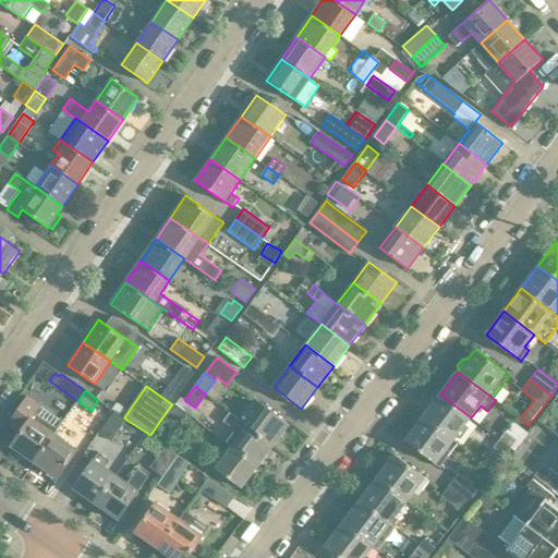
[(35,461),(53,435),(63,422),(41,407),(43,405),(27,395),(8,425),(20,434),(12,446),(35,461)]
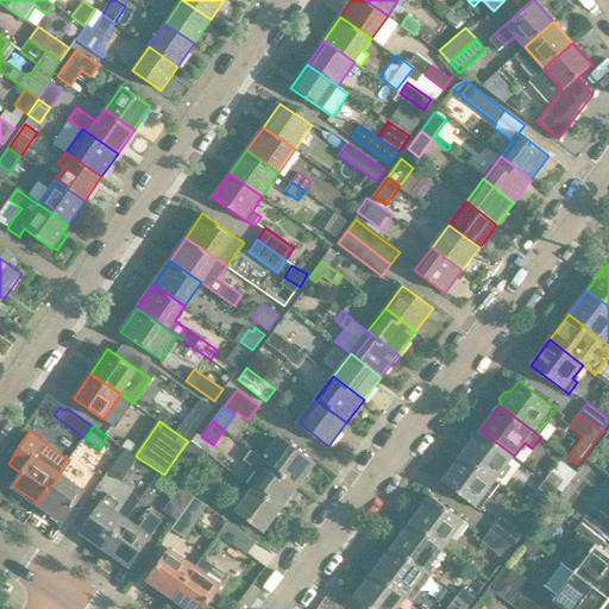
[(514,456),(481,431),(462,456),(495,481),(498,476),(503,479),(512,468),(508,464),(514,456)]
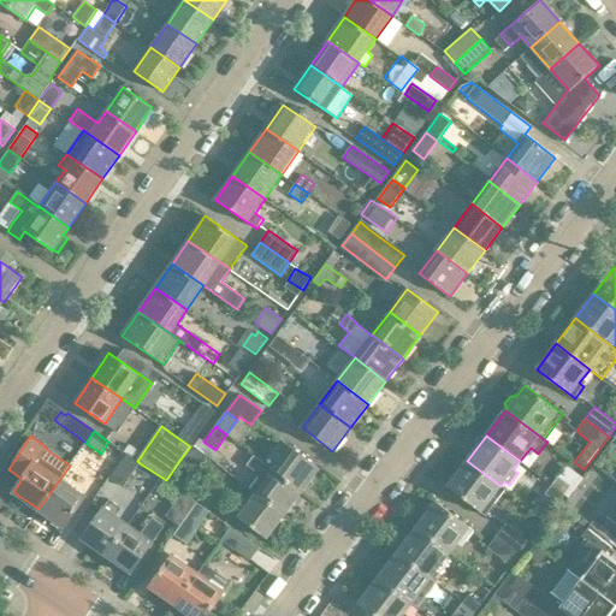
[(203,454),(191,445),(190,446),(179,461),(191,469),(203,454)]
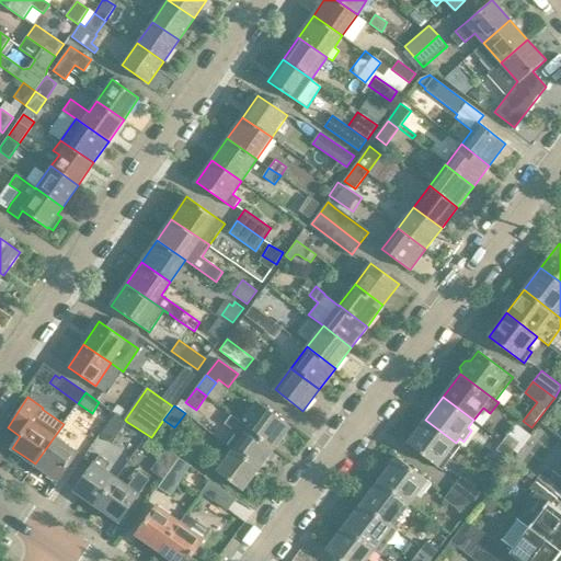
[(275,448),(290,426),(265,408),(249,428),(275,448)]
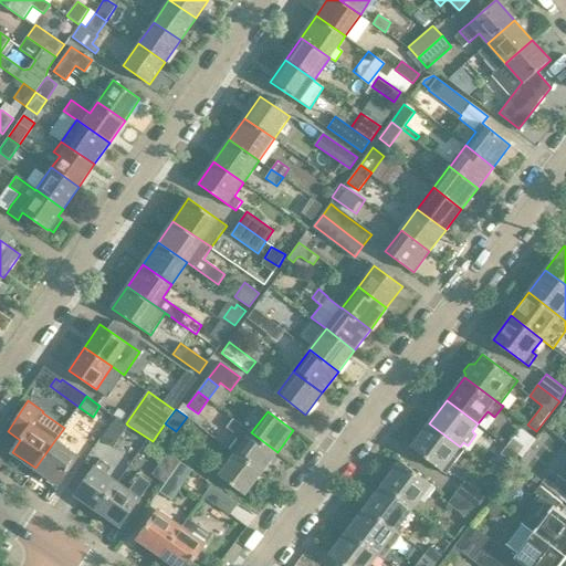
[(126,423),(117,417),(102,439),(113,448),(128,426),(126,423)]
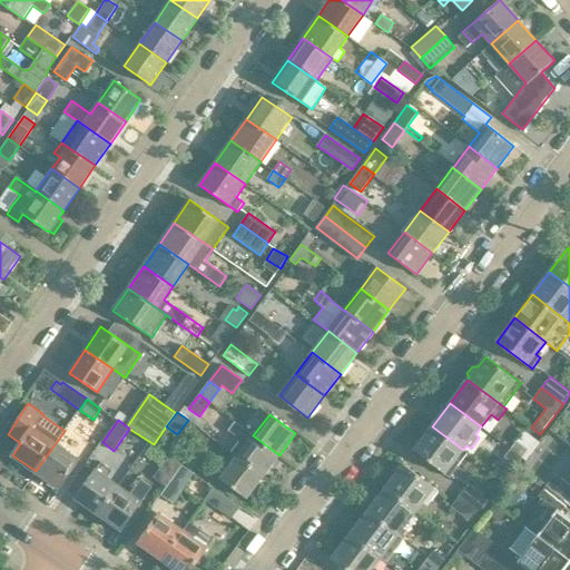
[(279,455),(253,435),(235,422),(228,431),(237,436),(236,439),(239,442),(231,453),(237,458),(236,458),(263,477),(279,455)]
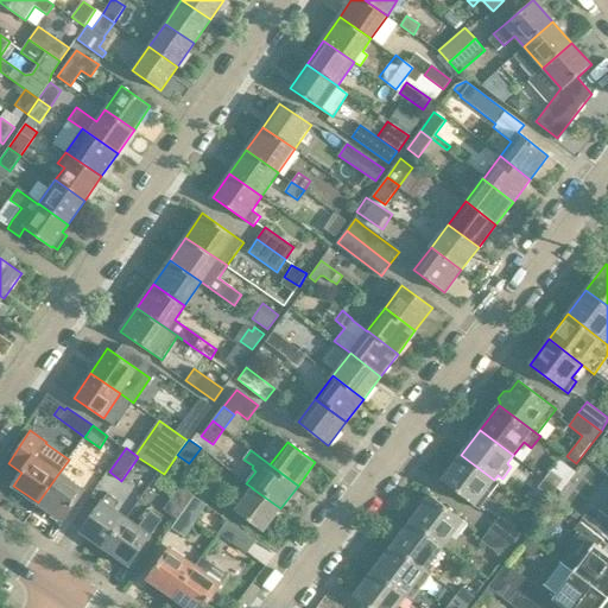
[(461,455),(442,480),(480,510),(489,496),(485,493),(494,480),(461,455)]
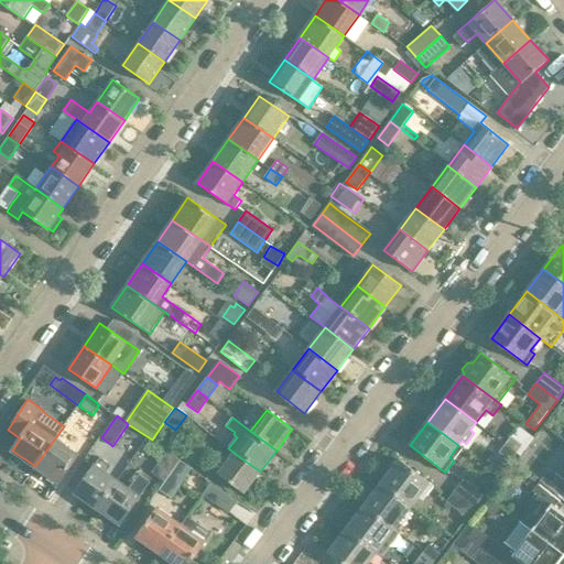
[(519,426),(505,444),(517,453),(520,455),(533,437),(519,426)]
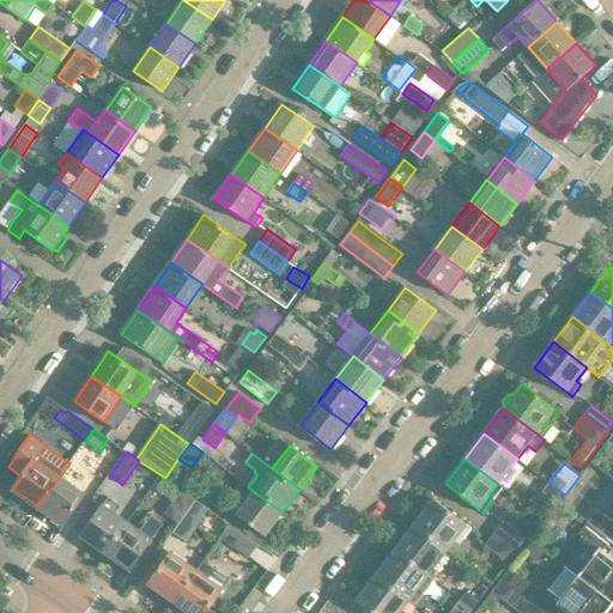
[(85,496),(59,478),(38,507),(65,525),(85,496)]
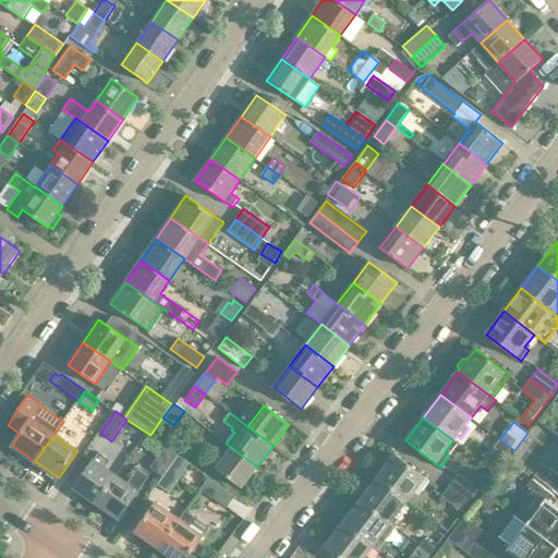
[(511,448),(499,439),(494,447),(505,456),(511,448)]
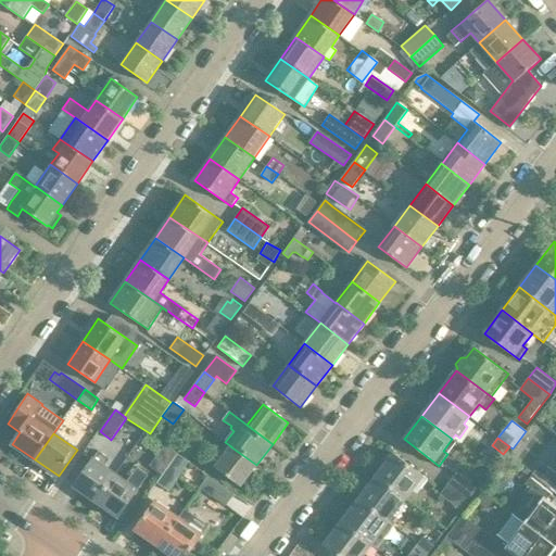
[(162,475),(177,453),(164,444),(150,466),(162,475)]
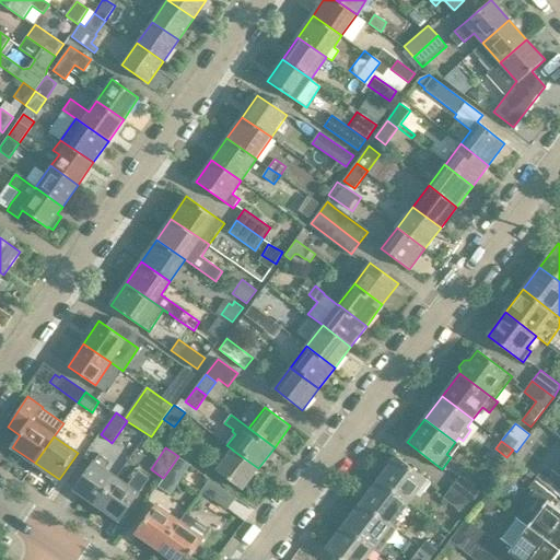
[(258,468),(232,450),(217,470),(242,490),(258,468)]
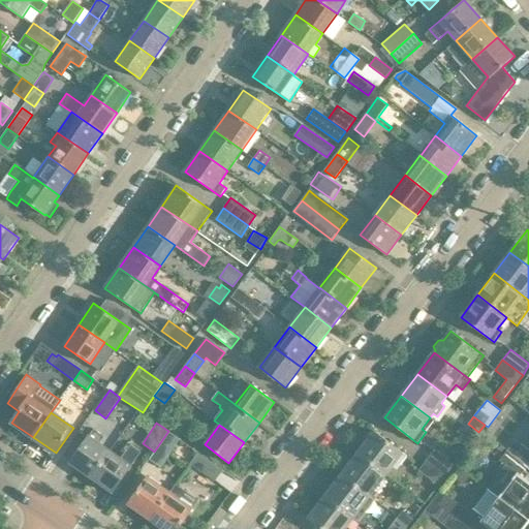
[(70,463),(71,464),(68,468),(82,477),(85,473),(91,478),(111,450),(99,443),(104,436),(94,429),(70,463)]
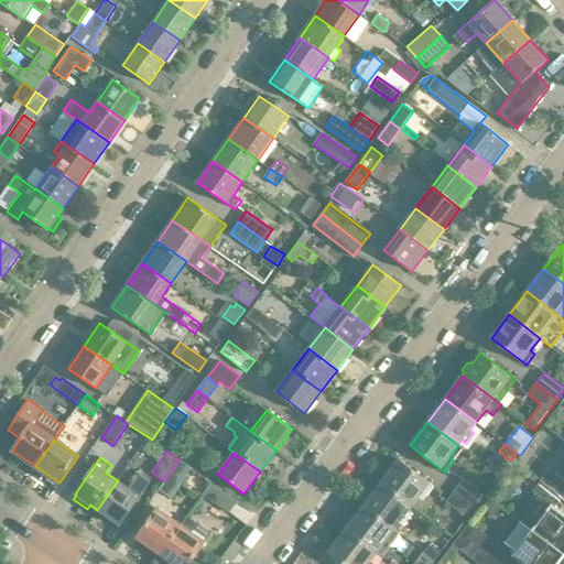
[(180,459),(164,481),(160,489),(171,498),(192,468),(180,459)]
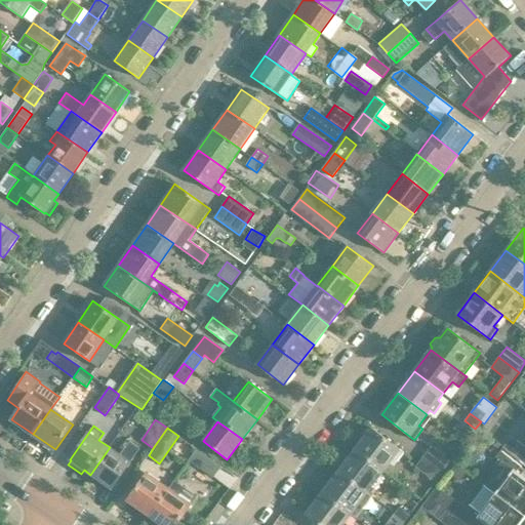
[(371,428),(355,450),(384,472),(393,460),(396,463),(404,452),(371,428)]
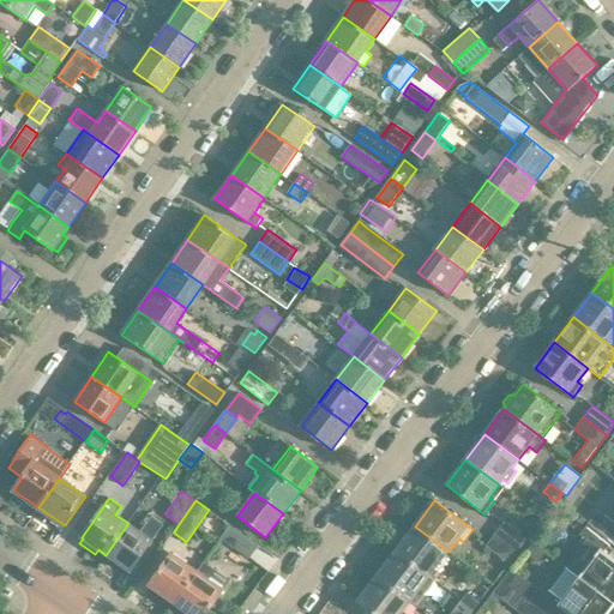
[(599,511),(589,523),(613,542),(613,511),(609,518),(599,511)]
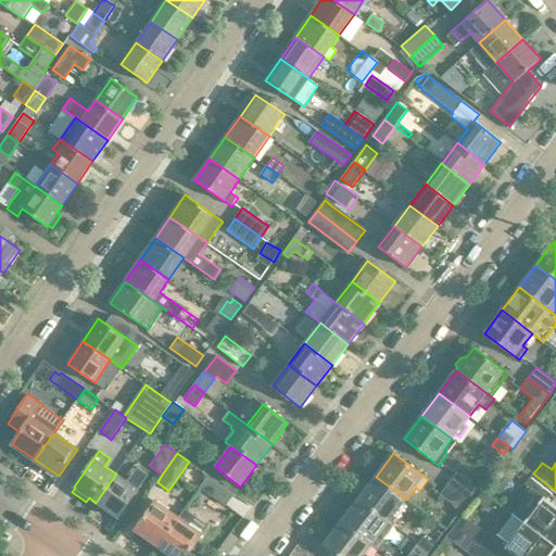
[(116,474),(96,503),(118,518),(148,476),(137,467),(127,481),(116,474)]
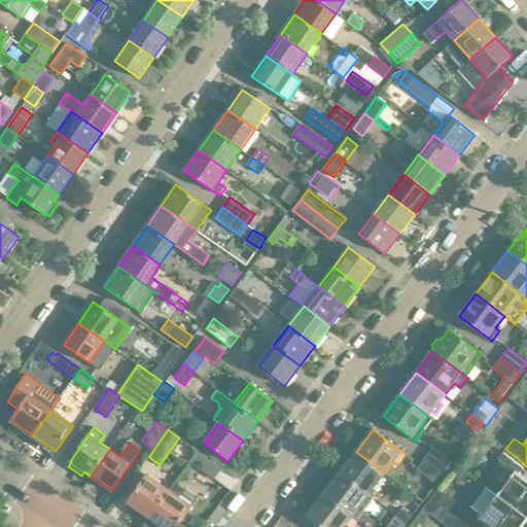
[(425,458),(445,473),(453,463),(432,448),(425,458)]
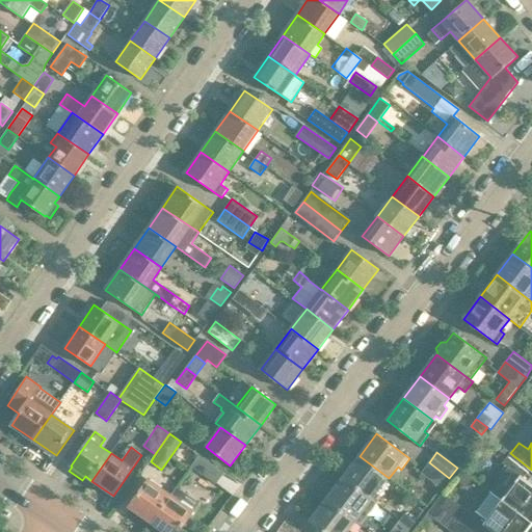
[(520,477),(502,501),(531,523),(531,484),(528,481),(531,475),(531,470),(510,453),(503,463),(520,477)]
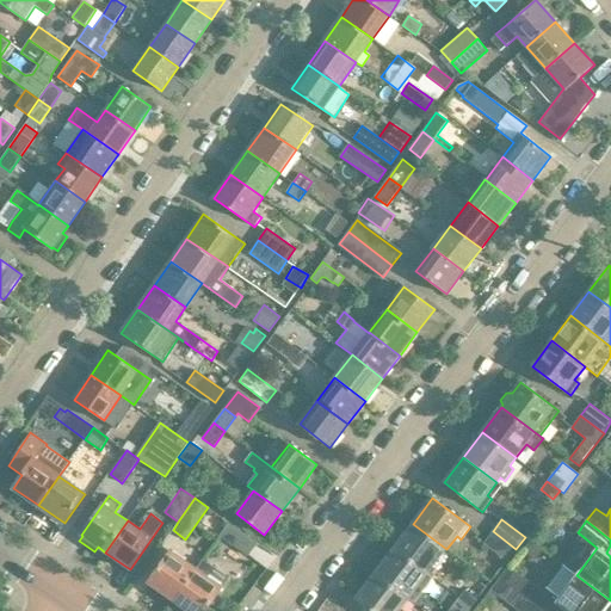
[(248,556),(258,543),(229,523),(220,536),(248,556)]
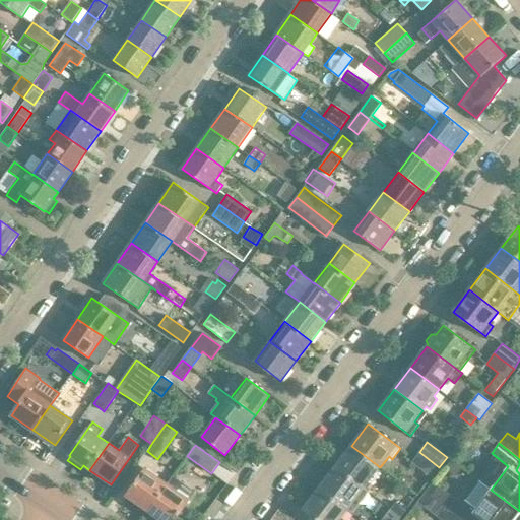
[(351,446),(335,467),(364,489),(369,481),(373,484),(380,473),(377,471),(380,467),(351,446)]
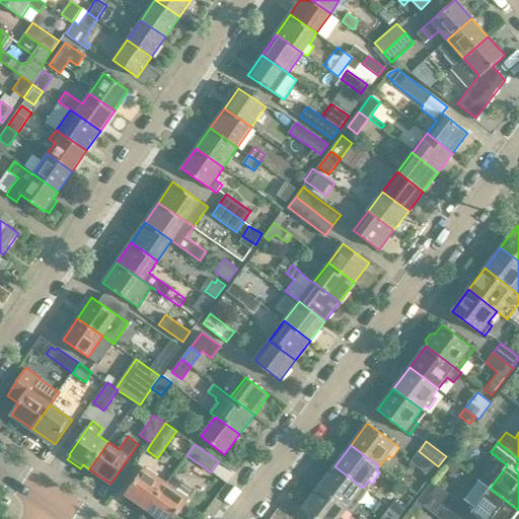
[(438,466),(419,451),(411,462),(430,476),(438,466)]
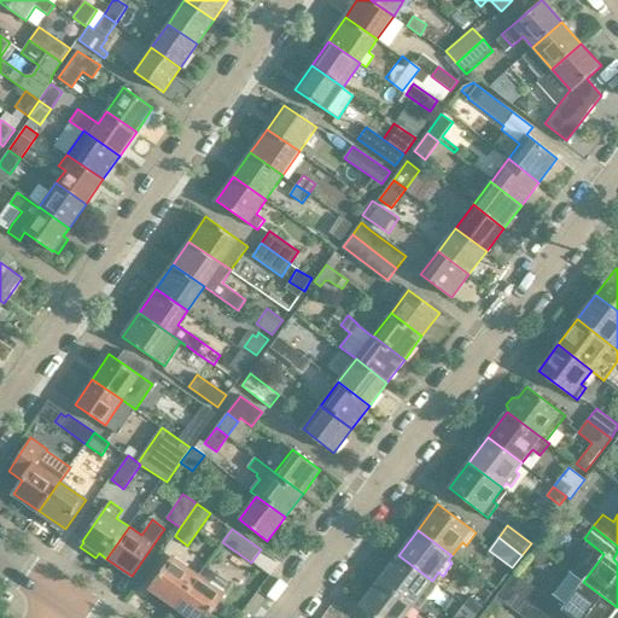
[(541,566),(549,555),(536,546),(528,557),(541,566)]
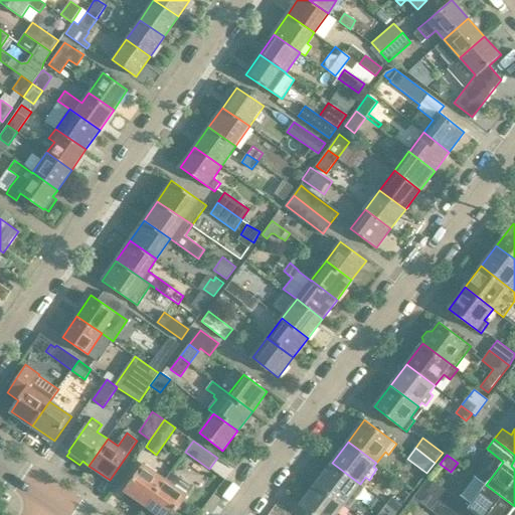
[(360,484),(332,463),(316,484),(344,505),(348,501),(351,503),(359,493),(355,490),(360,484)]
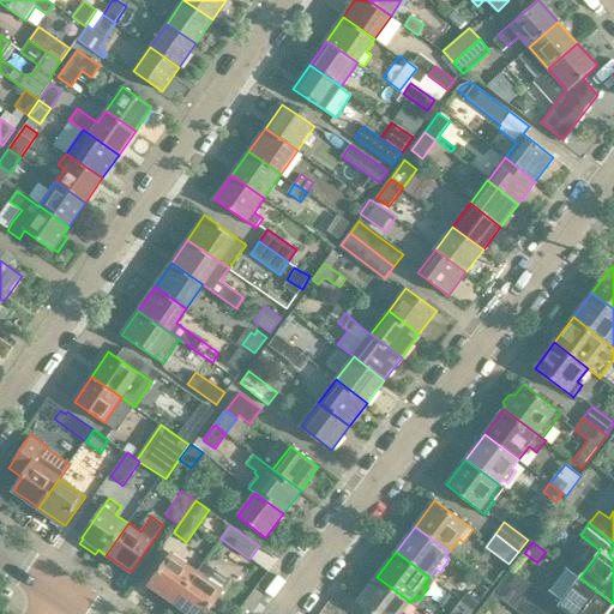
[(175,603),(197,572),(172,554),(149,585),(175,603)]
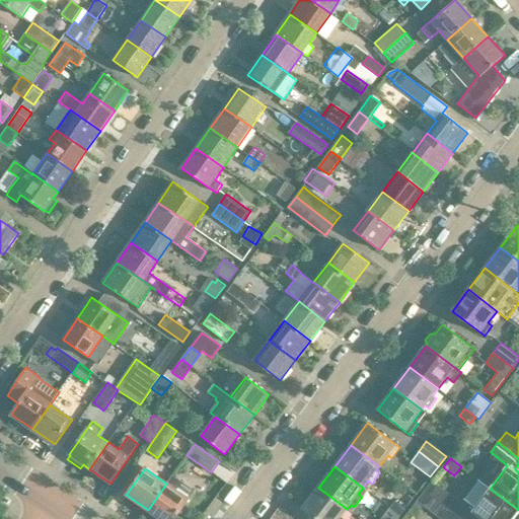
[(172,475),(166,484),(148,510),(160,518),(173,518),(189,499),(195,491),(172,475)]
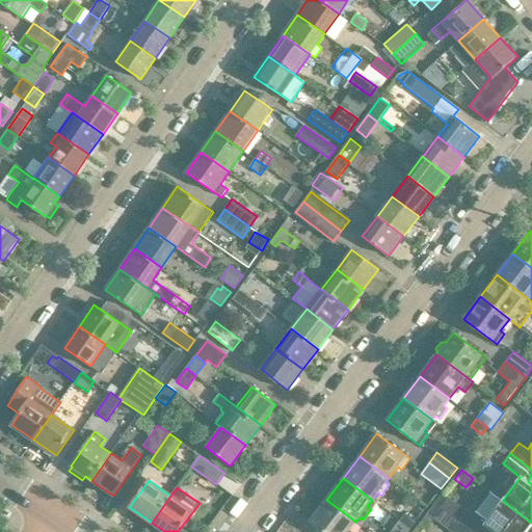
[(473,515),(462,507),(443,493),(434,504),(472,531),(488,531),(490,530),(493,531),(527,531),(531,526),(531,523),(502,501),(491,493),(476,512),(475,511),(473,515)]
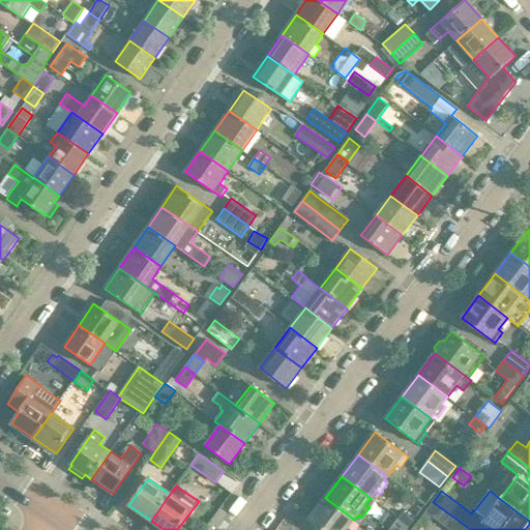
[(325,498),(308,520),(322,529),(346,529),(354,520),(325,498)]
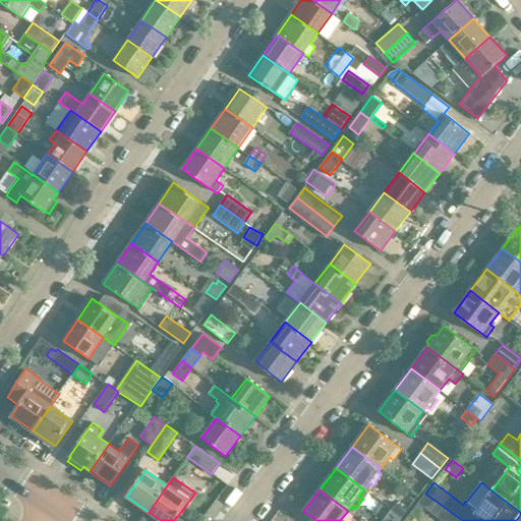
[(462,520),(425,494),(418,503),(442,520),(462,520)]
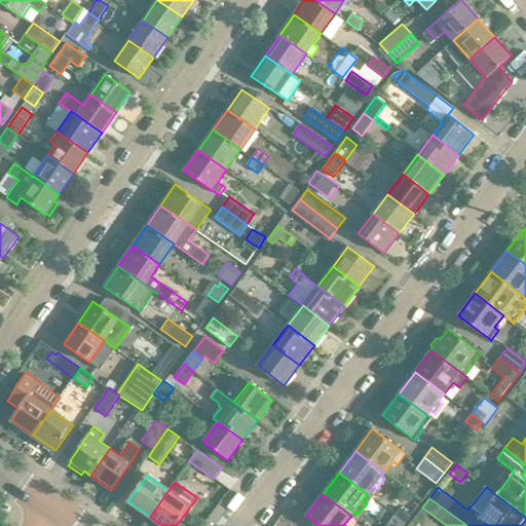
[(402,506),(396,515),(406,523),(419,504),(414,501),(402,506)]
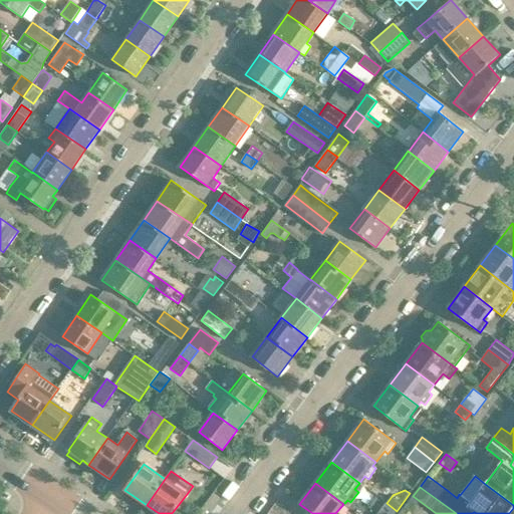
[(394,513),(397,511),(387,503),(377,513),(394,513)]
